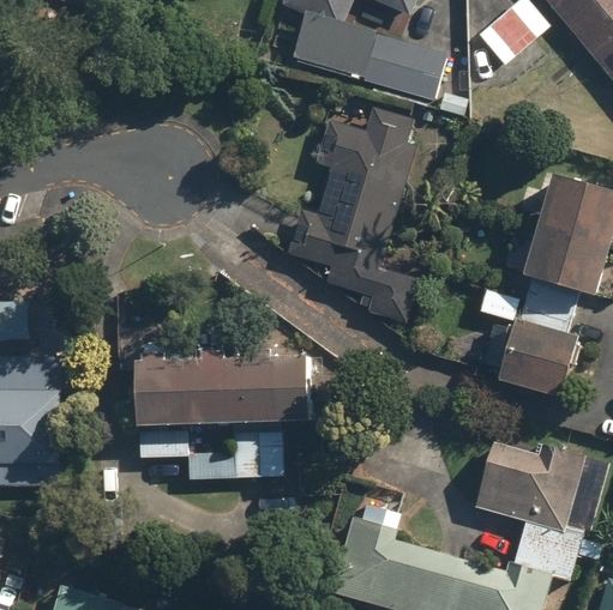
[(342,23),(352,0),(374,0),(410,16),(416,0),(282,0),(281,5),(304,14),(304,12),(342,23)]
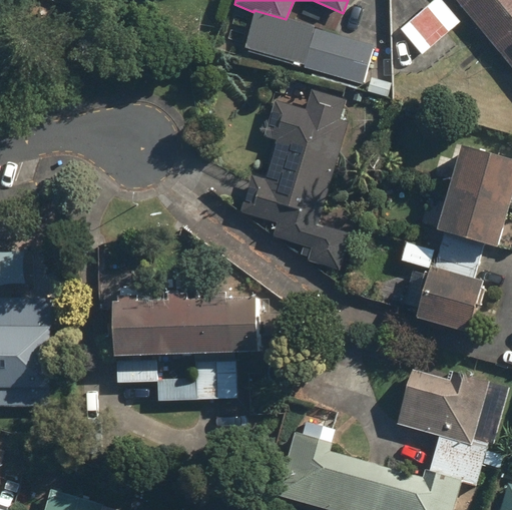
[(457,23),(436,0),(434,0),(402,29),(423,54),(457,23)]
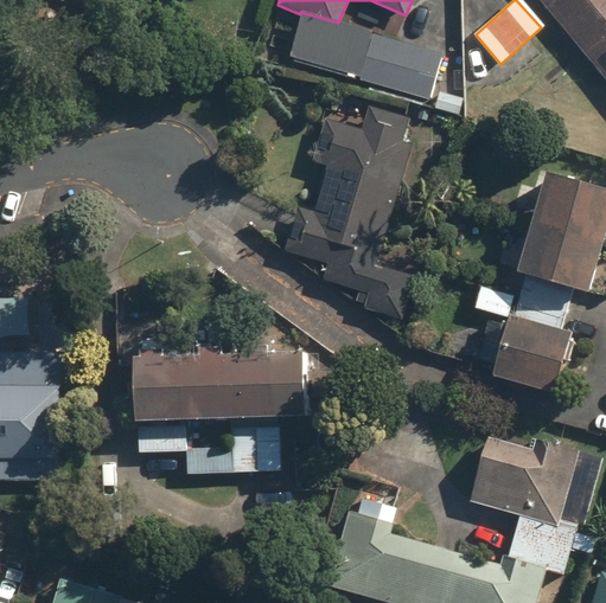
[(540,0),(605,78),(605,0),(540,0)]
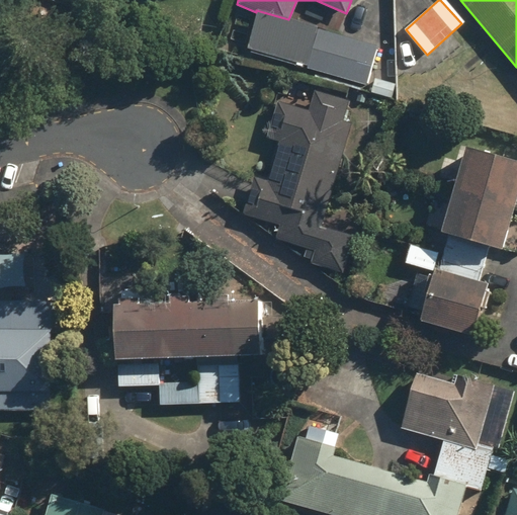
[(288,19),(256,10),(256,12),(245,49),(305,66),(306,65),(316,28),(316,27),(288,19)]
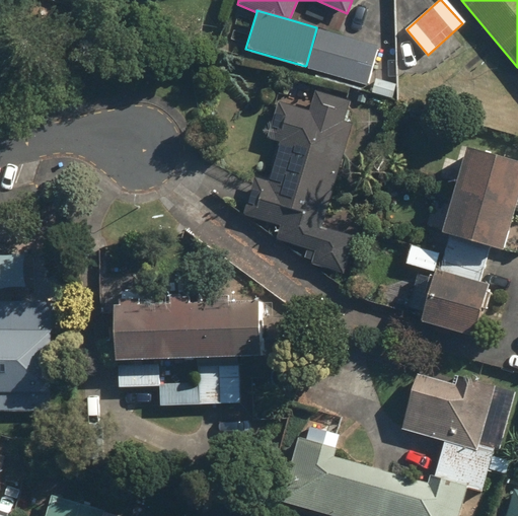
[(367,82),(377,47),(316,28),(306,65),(367,82)]
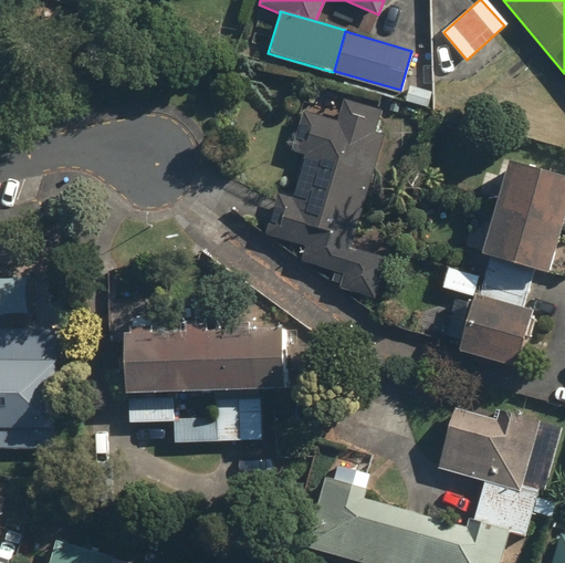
[(341,97),(334,121),(303,112),(292,150),(303,154),(291,197),(276,194),(265,235),(304,246),(300,261),(334,271),(331,282),(339,284),(338,288),(374,298),(385,260),(348,249),(382,134),(375,132),(380,108),(341,97)]
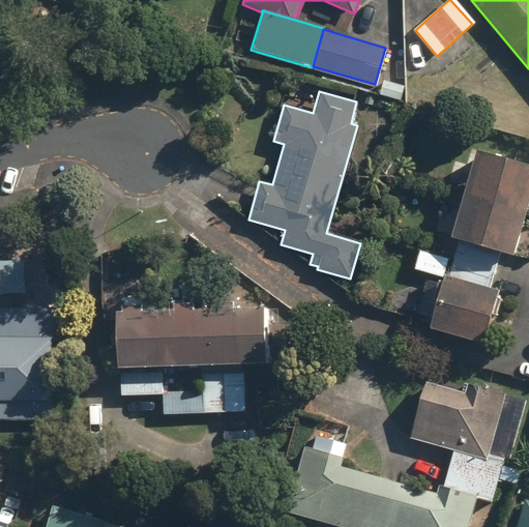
[(480,348),(496,295),(485,292),(495,259),(510,264),(528,201),(528,169),(472,151),(469,162),(451,156),(445,179),(463,184),(446,241),(456,243),(450,259),(434,255),(431,265),(447,270),(443,286),(424,281),(411,326),(480,348)]
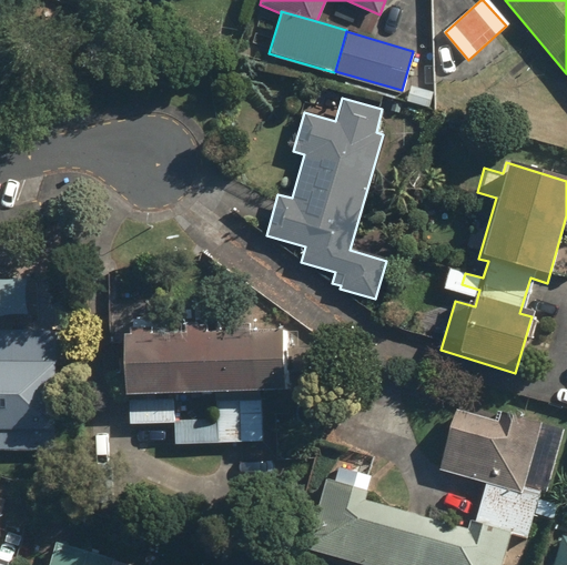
[(153,330),(120,331),(121,399),(129,399),(129,424),(171,423),(172,443),(263,441),(260,396),(281,393),(280,333),(249,333),(249,326),(228,326),(229,336),(208,336),(208,328),(182,328),(181,336),(153,338),(153,330)]
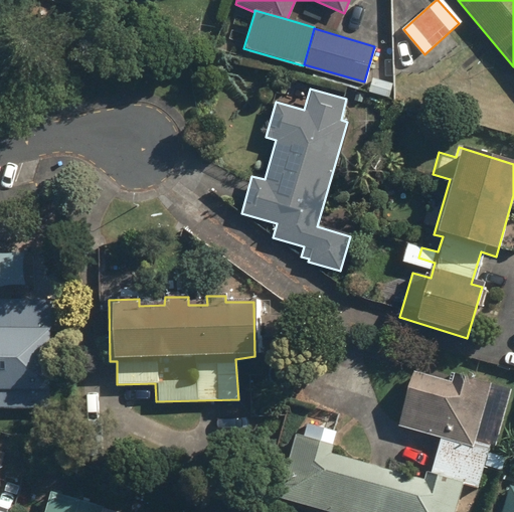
[(0,406),(43,409),(50,304),(0,300),(0,406)]
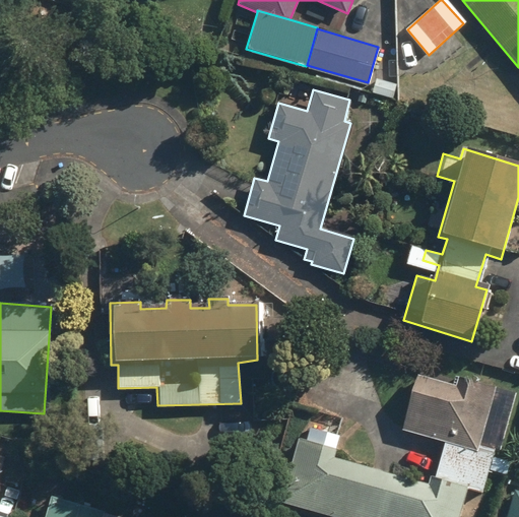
[(293,435),(275,500),(274,503),(327,516),(459,516),(467,491),(484,495),(492,471),(506,475),(511,457),(498,453),(514,395),(453,378),(452,383),(417,373),(401,433),(442,443),(431,483),(334,457),(340,435),(310,427),(306,439),(293,435)]
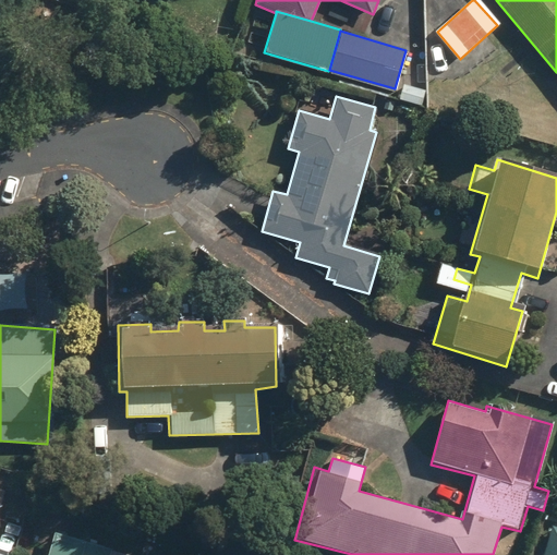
[(556,554),(556,527),(548,527),(540,554),(556,554)]
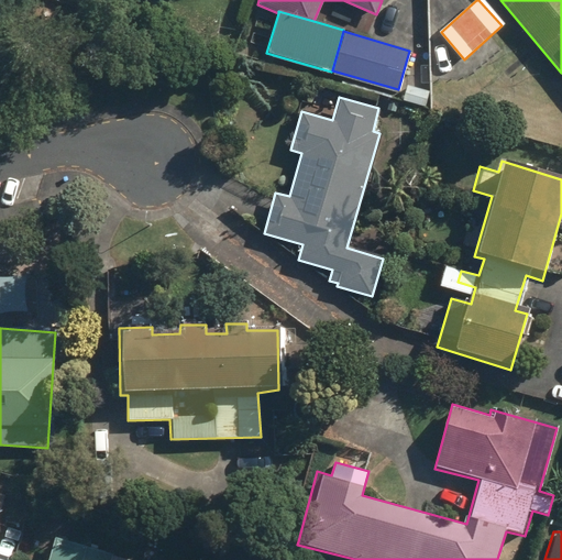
[(43,559),(108,559),(110,555),(50,538),(43,559)]
